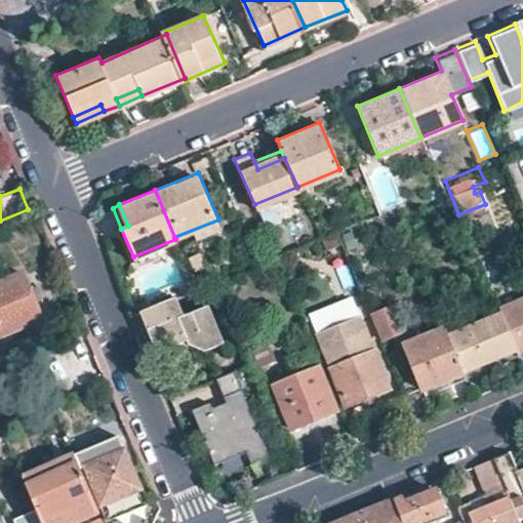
[(0,323),(38,308),(31,292),(18,263),(0,270),(0,323)]
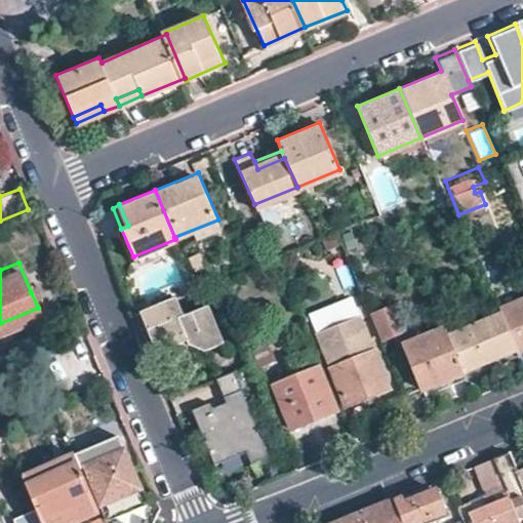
[(185,313),(176,294),(146,307),(160,342),(196,327),(202,342),(223,334),(209,303),(185,313)]
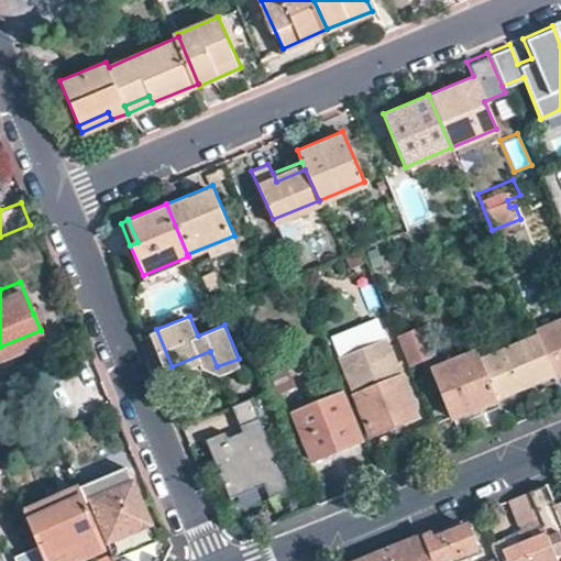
[(554,374),(554,375),(560,372),(560,317),(535,328),(537,333),(554,374)]
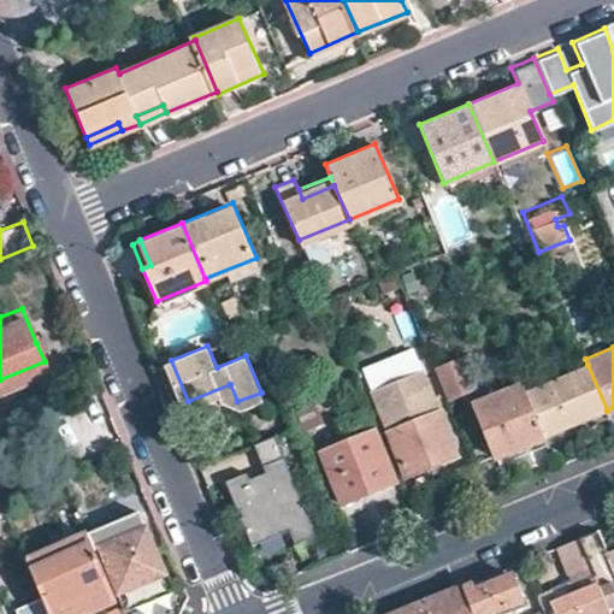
[(461,355),(436,366),(448,395),(473,385),(461,355)]
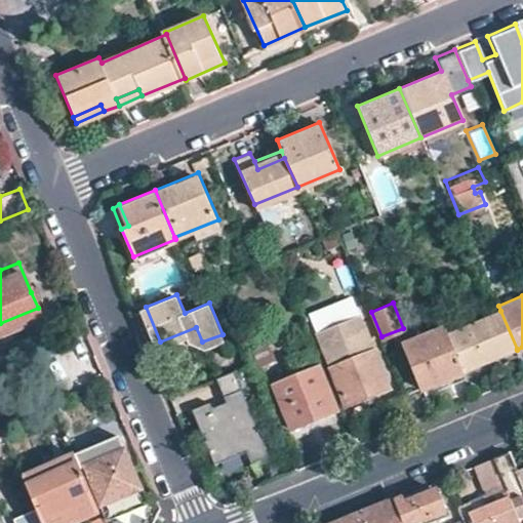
[(146,307),(138,310),(157,354),(188,342),(195,356),(226,344),(223,334),(202,342),(196,327),(160,342),(146,307)]
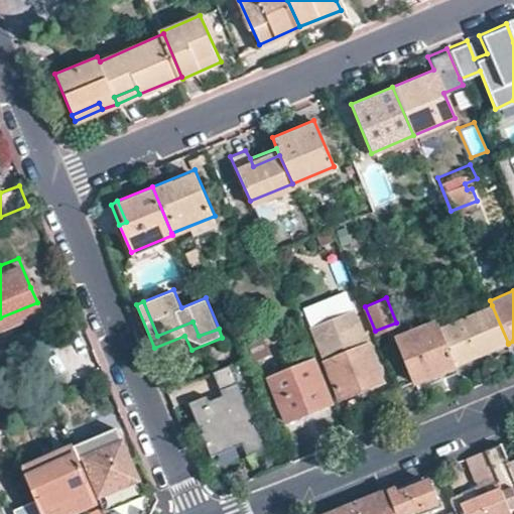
[(492,305),(439,327),(454,364),(508,343),(492,305)]
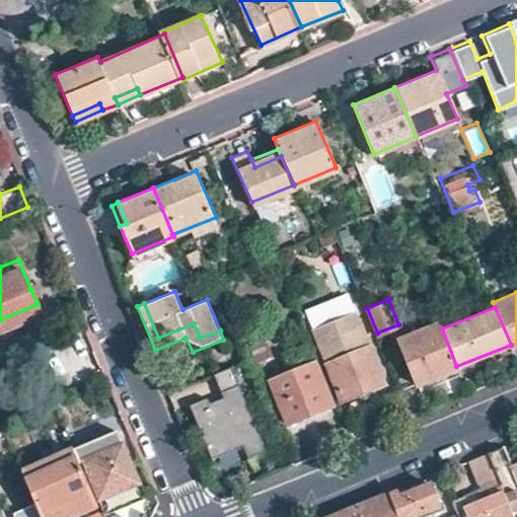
[(353,308),(312,325),(343,398),(383,381),(353,308)]
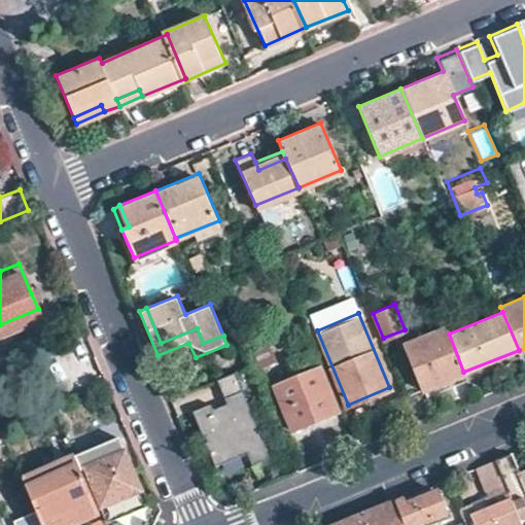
[(446,327),(405,345),(422,389),(463,372),(449,334),(446,327)]
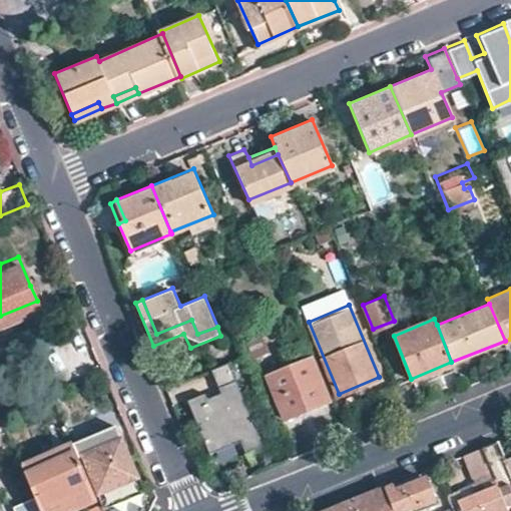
[(312,355),(268,374),(287,418),(331,399),(312,355)]
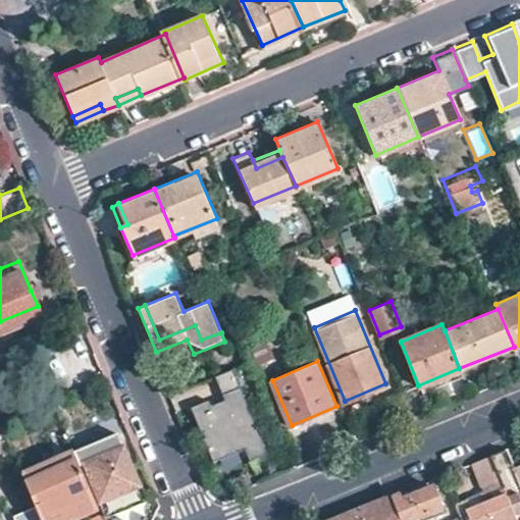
[(241,384),(234,366),(215,374),(223,392),(241,384)]
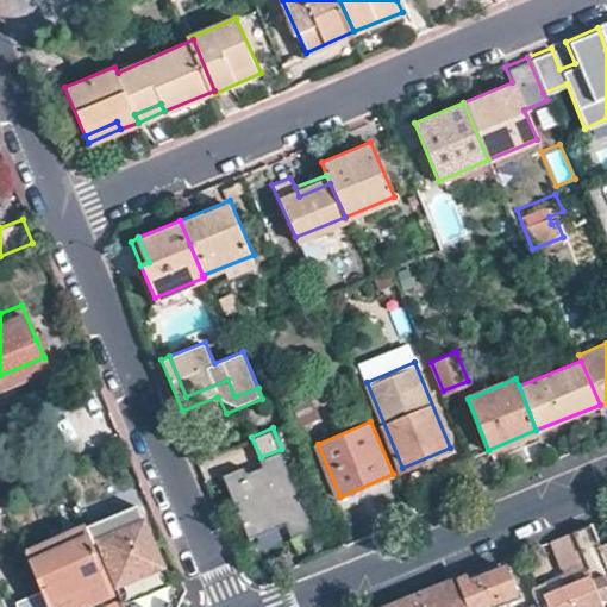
[(314,525),(281,449),(261,457),(266,470),(250,476),(244,464),(224,473),(250,536),(287,520),(293,534),(314,525)]
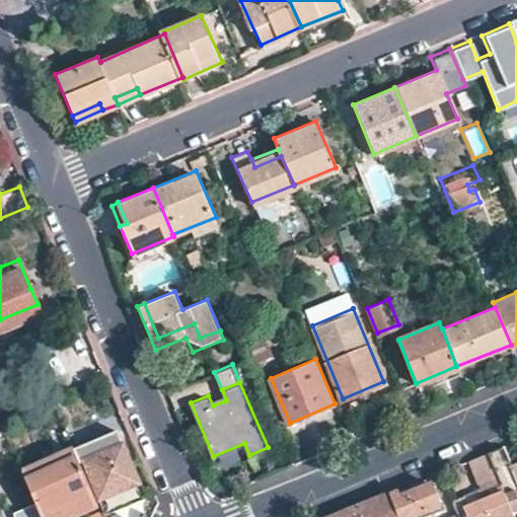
[(104,510),(145,494),(124,440),(120,430),(78,447),(83,457),(104,510)]
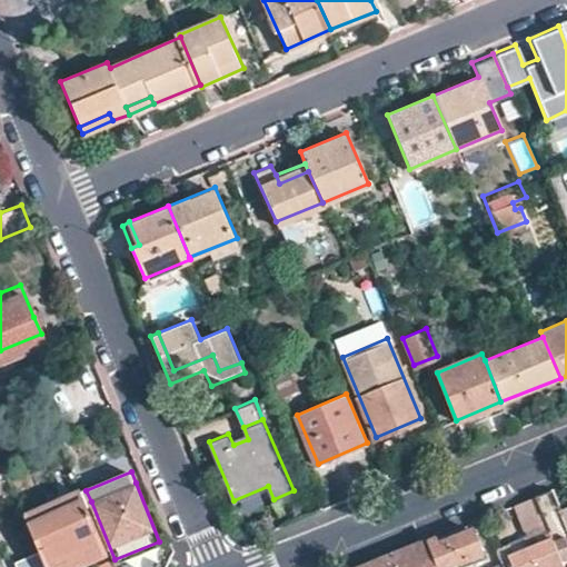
[(554,486),(536,494),(545,518),(553,536),(560,556),(561,557),(566,557),(566,503),(561,506),(554,486)]
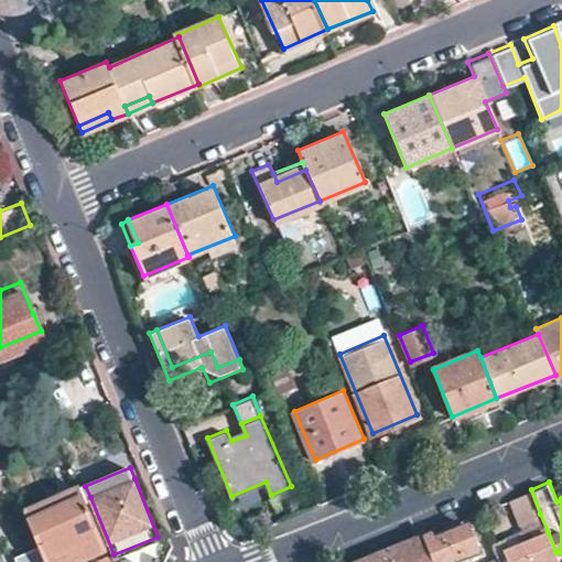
[(78,485),(21,509),(43,561),(78,561),(107,550),(97,529),(78,485)]
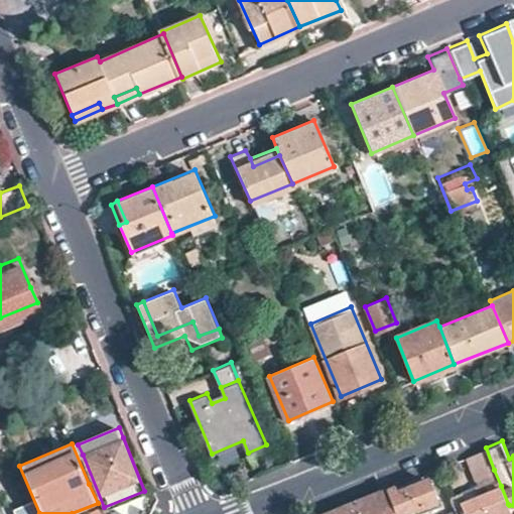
[(486,447),(467,456),(476,477),(494,470),(486,447)]
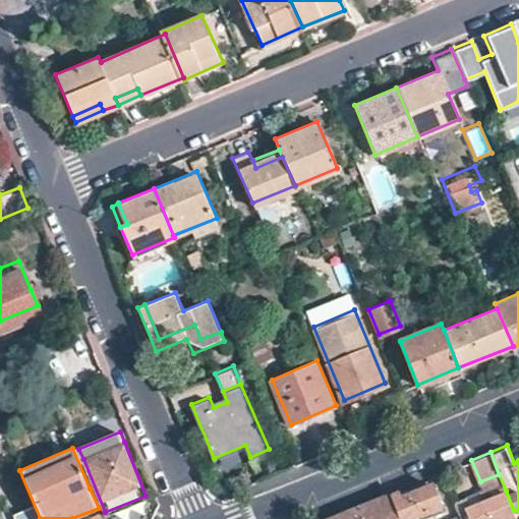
[(399,489),(390,494),(400,518),(418,518),(419,518),(443,509),(431,483),(402,496),(399,489)]
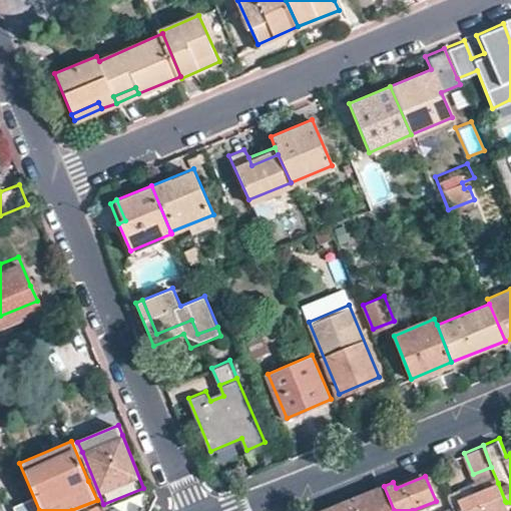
[(452,502),(454,506),(455,510),(479,510),(505,501),(498,483),(452,502)]
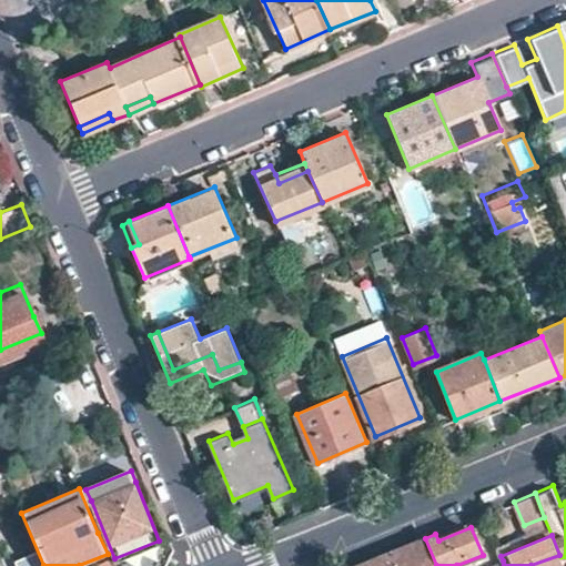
[(436,565),(425,538),(357,565),(436,565)]
